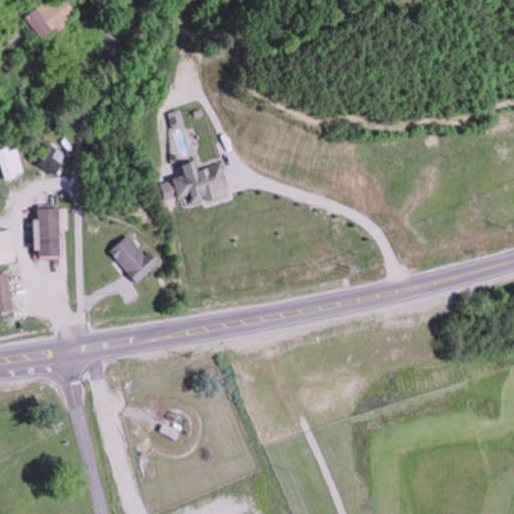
[(40,40),(78,16),(69,3),(72,0),(49,0),(25,16),(40,40)]
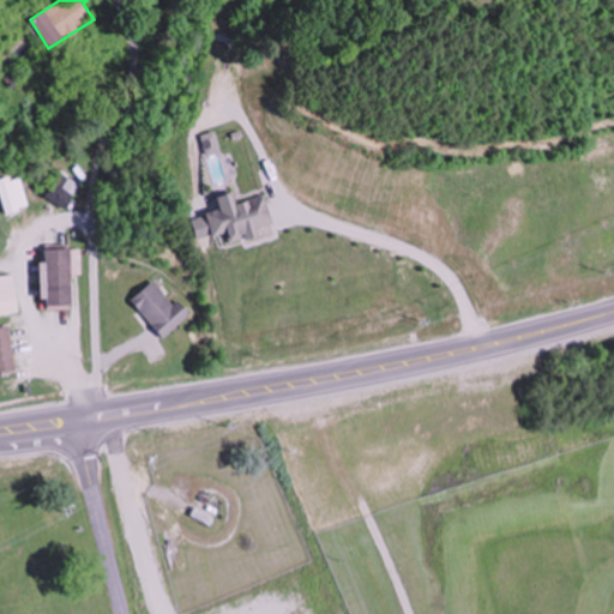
[(67,209),(80,185),(60,173),(46,196),(67,209)]
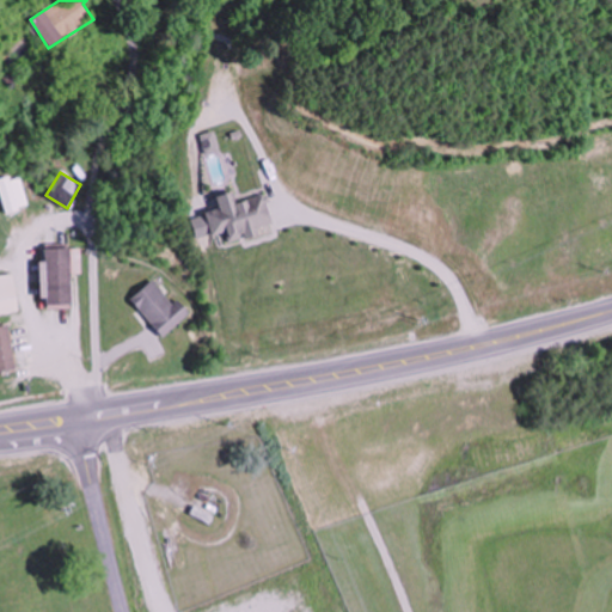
[(42,310),(72,308),(72,274),(83,274),(83,246),(44,248),(44,262),(41,262),(42,310)]
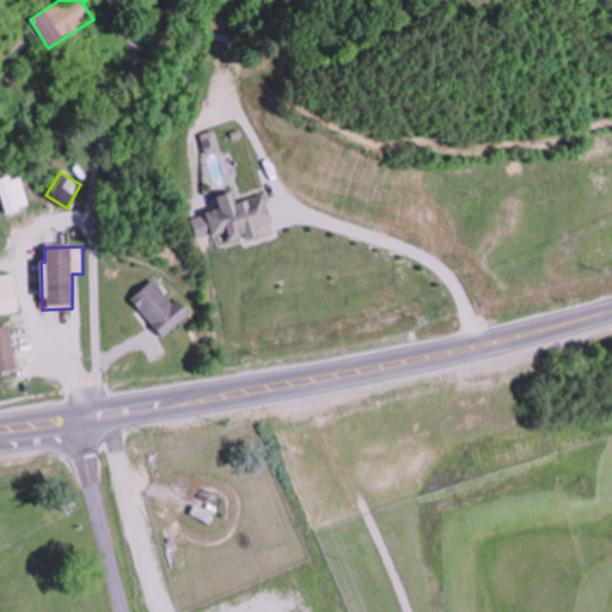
[(0,314),(18,313),(16,275),(0,276),(0,314)]
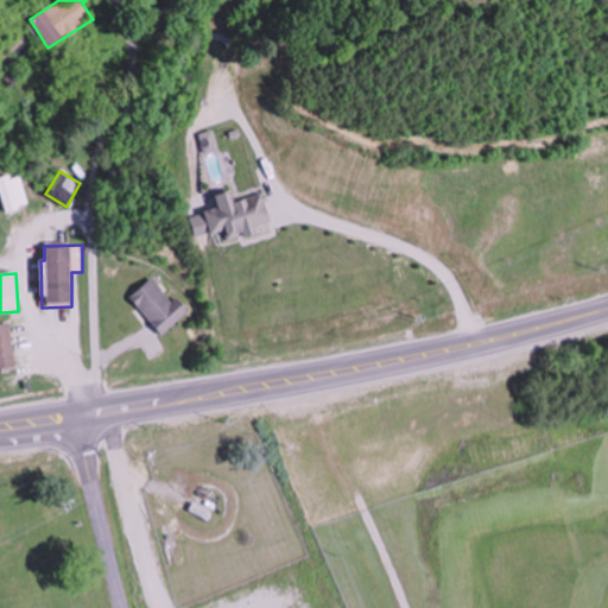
[(192,315),(182,298),(173,304),(157,279),(132,296),(160,336),(192,315)]
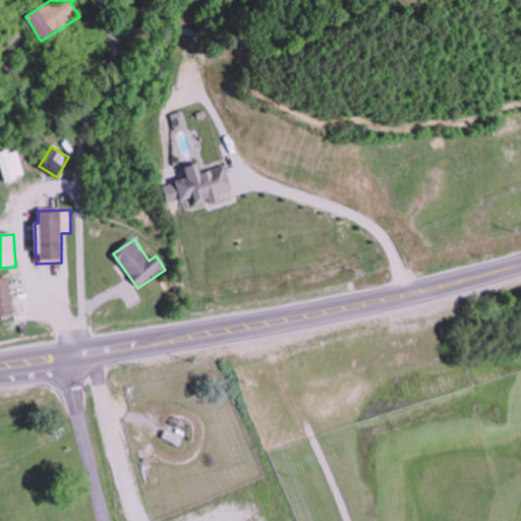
[(7,277),(0,278),(0,316),(13,315),(7,277)]
